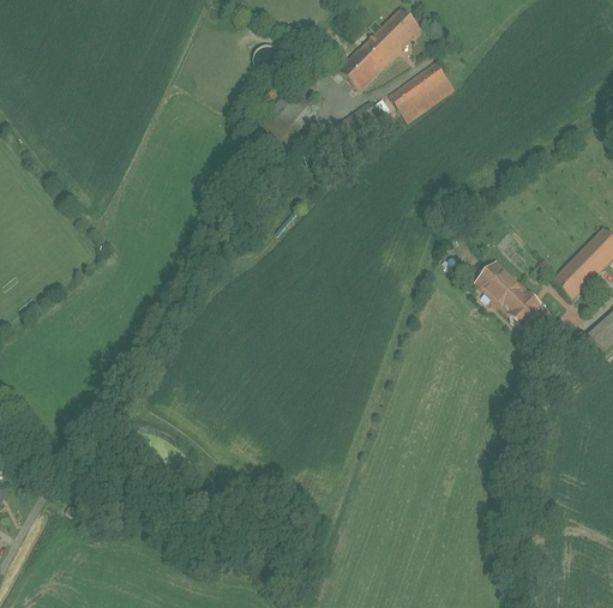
[(402,4),(338,71),(362,92),(426,26),(402,4)]
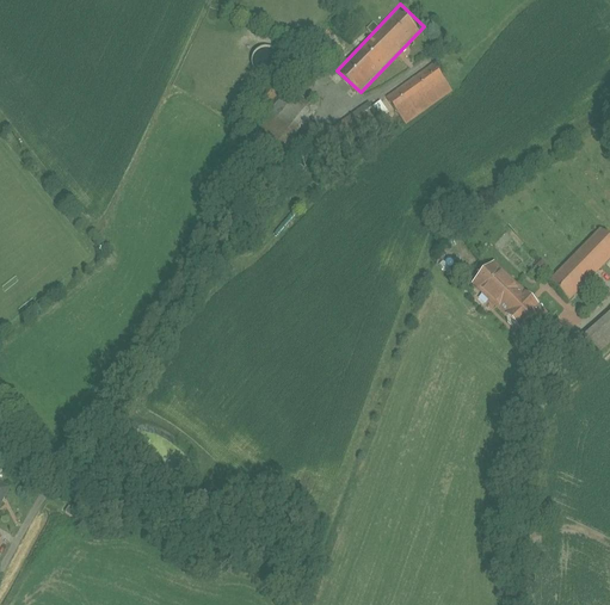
[(273,73),(277,69),(281,66),(282,61),(282,56),(281,51),(277,48),(273,44),(269,43),(263,44),(258,47),(254,49),(252,54),(252,59),(253,63),(256,68),(259,72),(264,73),(269,74),(273,73)]
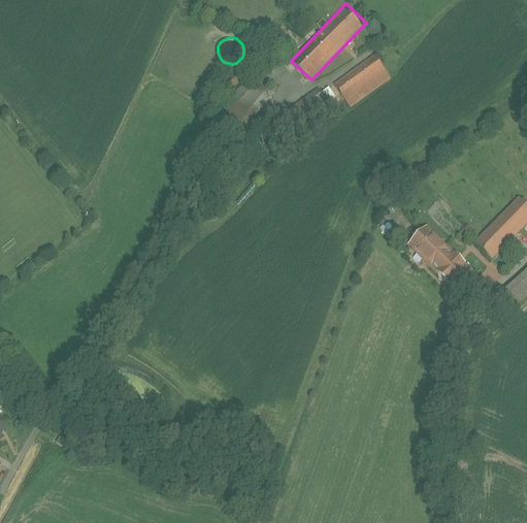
[(333,80),(350,105),(392,77),(374,52),(333,80)]
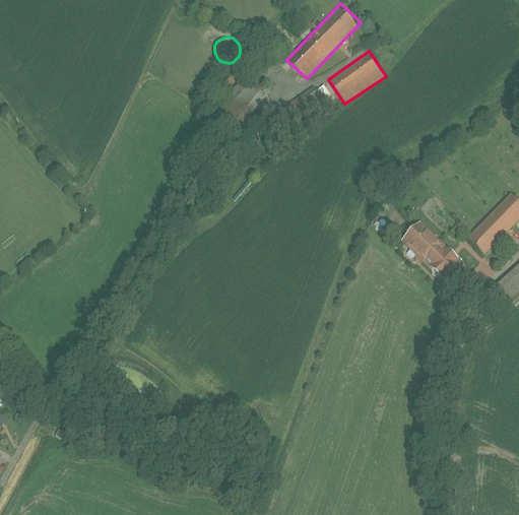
[(251,77),(222,113),(238,125),(266,89),(251,77)]
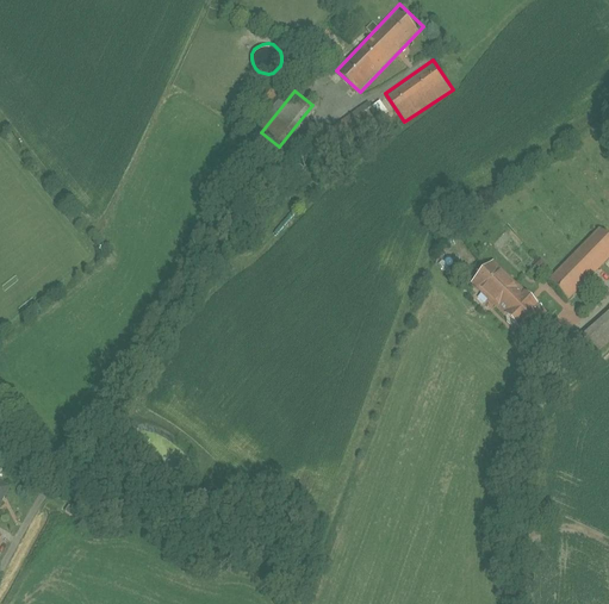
[(367,98),(325,130),(340,149),(391,112),(379,97),(372,103),(367,98)]
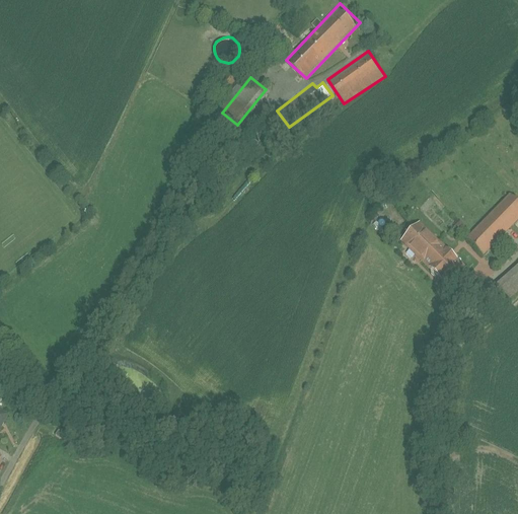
[(517,198),(511,192),(465,236),(485,255),(517,223),(517,198)]
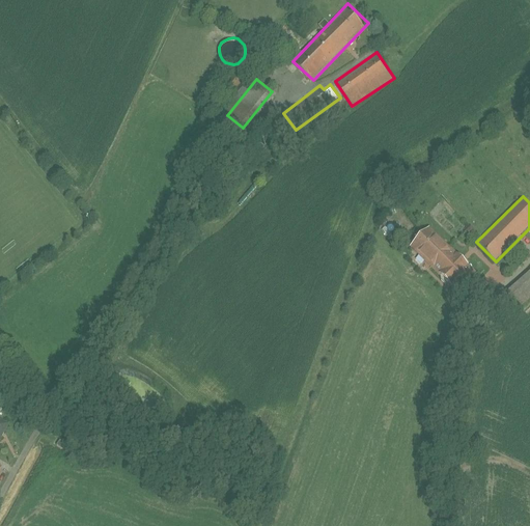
[(466,230),(475,239),(482,230),(472,222),(466,230)]
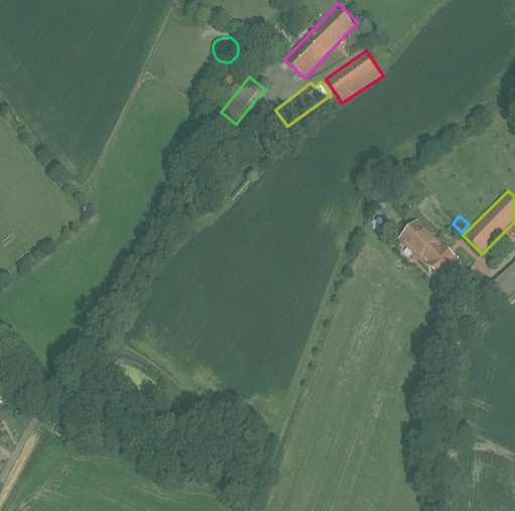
[(416,219),(397,237),(443,283),(462,264),(416,219)]
